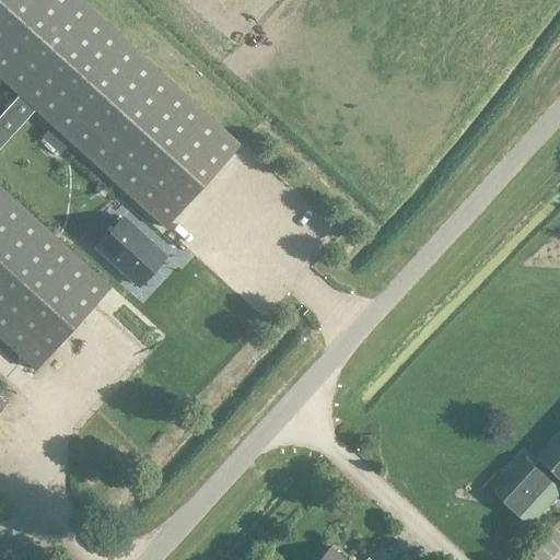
[(0,187),(0,147),(12,133),(34,109),(164,228),(240,144),(79,0),(0,0),(0,78),(18,95),(0,115),(0,338),(35,371),(111,288),(0,187)]
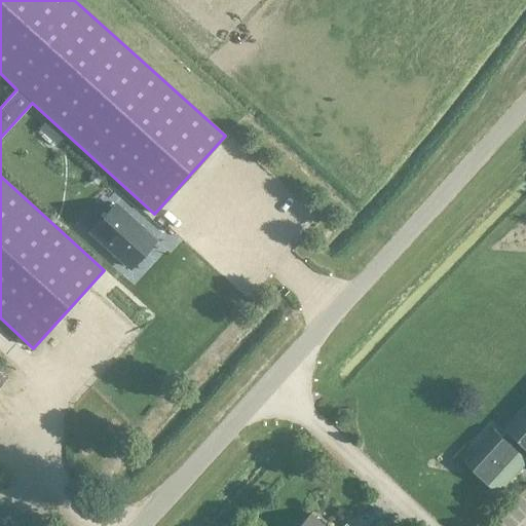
[(60,145),(41,128),(36,134),(54,150),(60,145)]
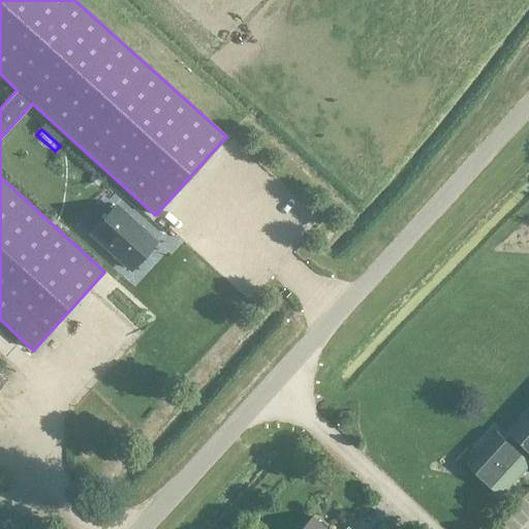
[(90,234),(130,270),(167,229),(127,193),(90,234)]
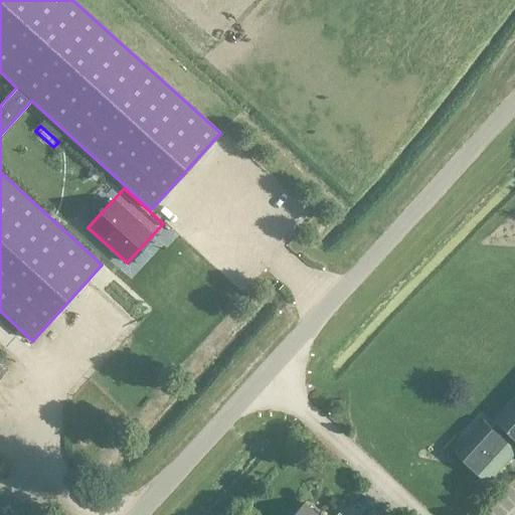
[(487,228),(477,246),(491,254),(501,236),(487,228)]
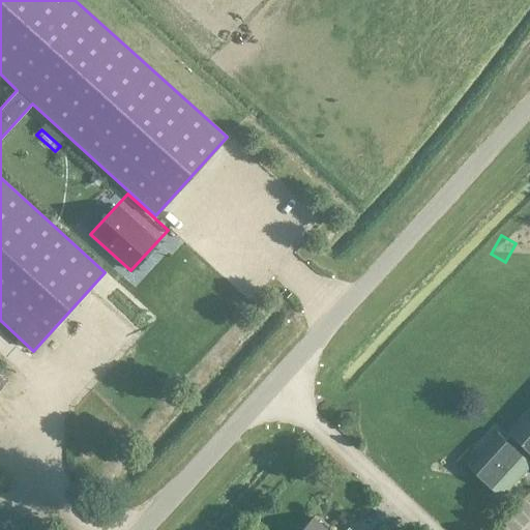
[(529,412),(505,440),(499,435),(470,467),(502,496),(529,465),(529,412)]
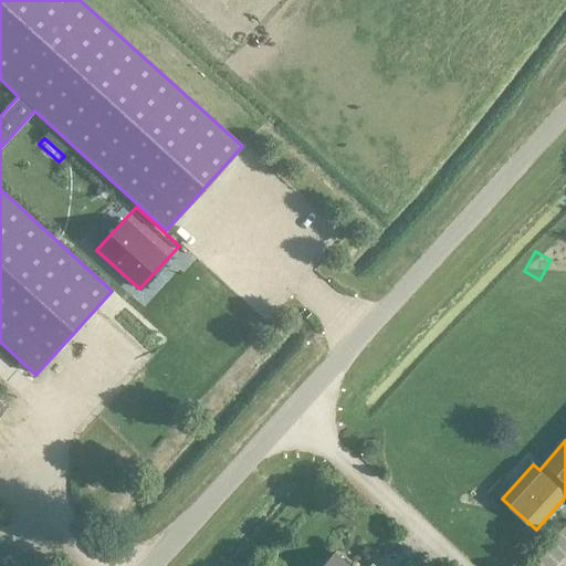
[(371,565),(346,565),(333,554),(322,565),(371,565)]
